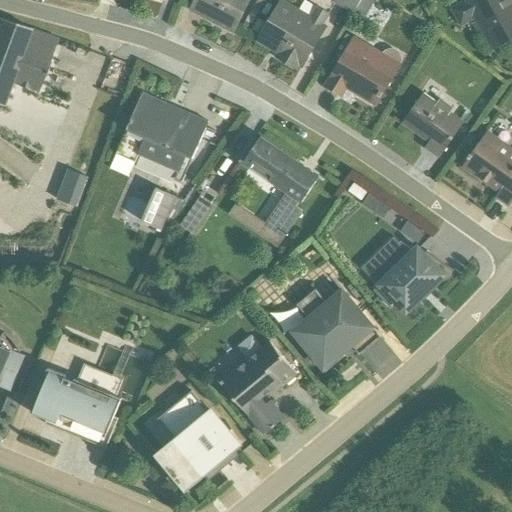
[(194,0),(189,12),(234,35),(251,0),(194,0)]
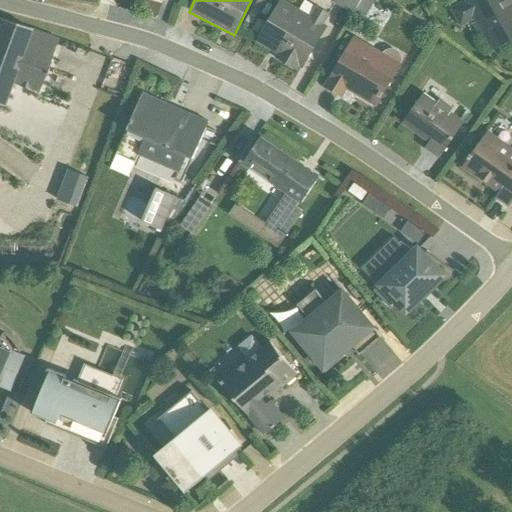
[(253,24),(266,2),(260,0),(258,0),(246,21),(253,24)]
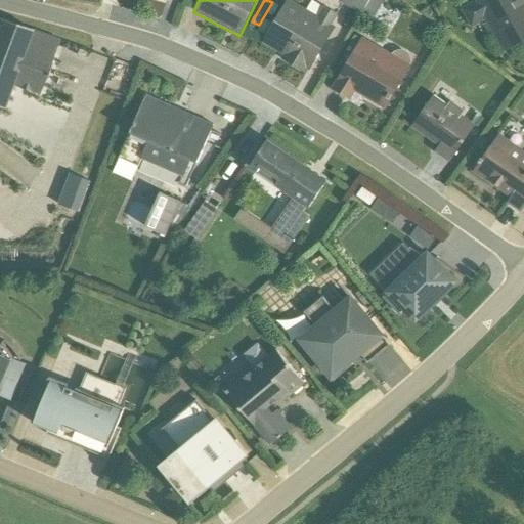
[(289,0),(262,43),(281,54),(280,58),(305,73),(307,70),(309,71),(335,27),(333,25),(338,14),(324,7),(319,16),(290,0),(289,0)]
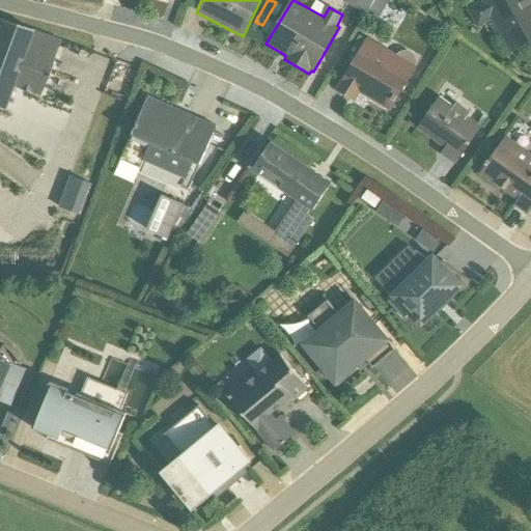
[(402,0),(348,0),(390,19),(397,5),(399,6),(402,0)]
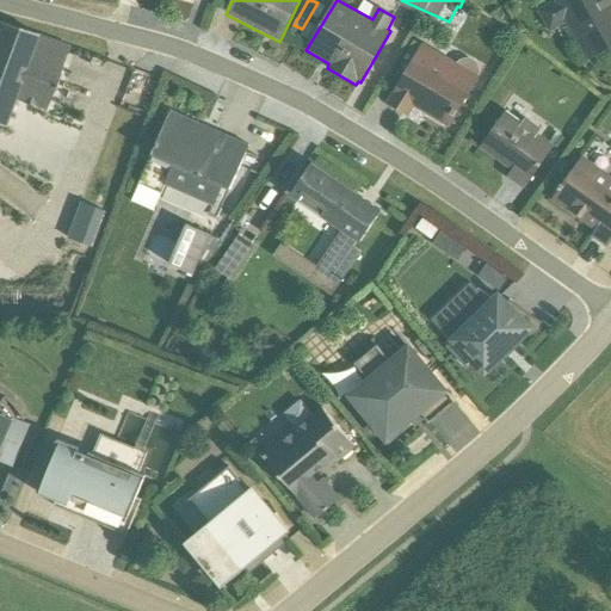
[(610,0),(555,0),(537,11),(549,32),(567,23),(587,59),(610,45),(610,0)]
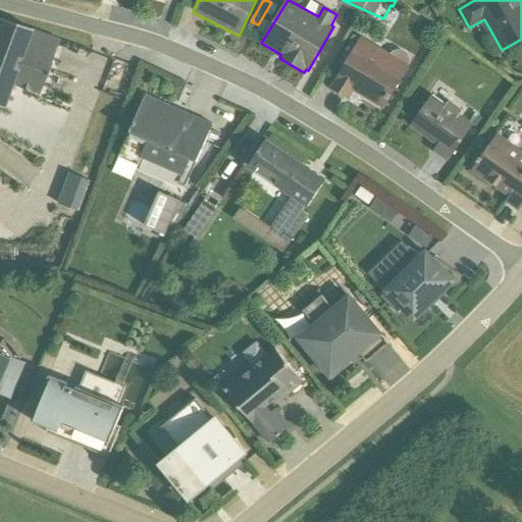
[(263,35),(278,6),(273,3),(258,32),(258,33),(263,35)]
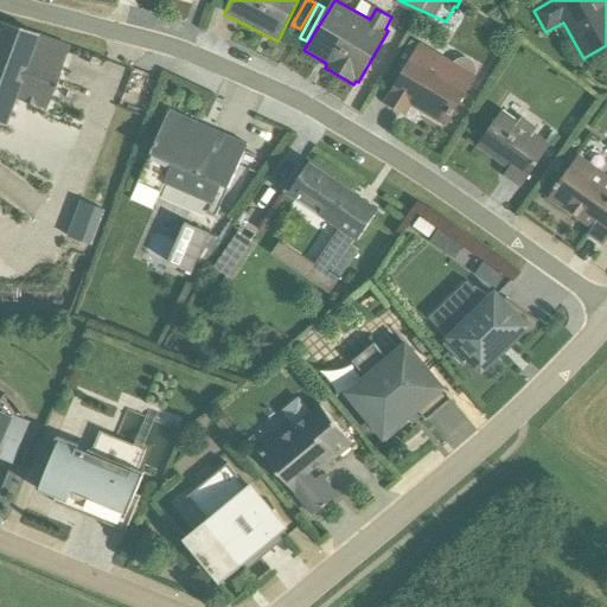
[(65,46),(0,23),(0,125),(1,126),(12,100),(43,109),(65,46)]
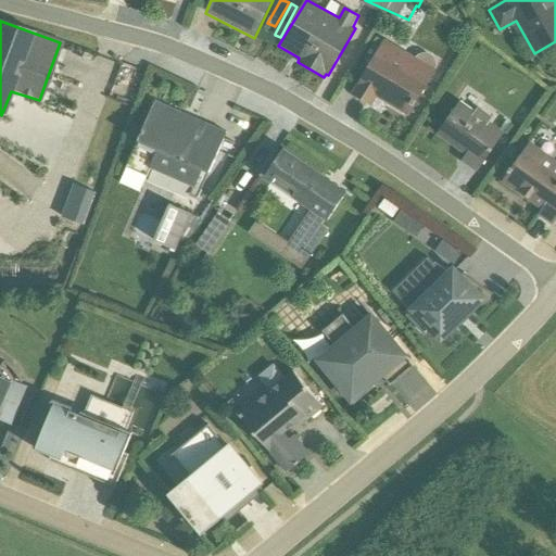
[(376,53),(351,93),(371,106),(377,98),(408,116),(436,70),(434,68),(436,64),(434,60),(433,58),(431,55),(427,53),(421,53),(418,55),(416,58),(386,40),(383,41),(377,38),(370,49),(376,53)]
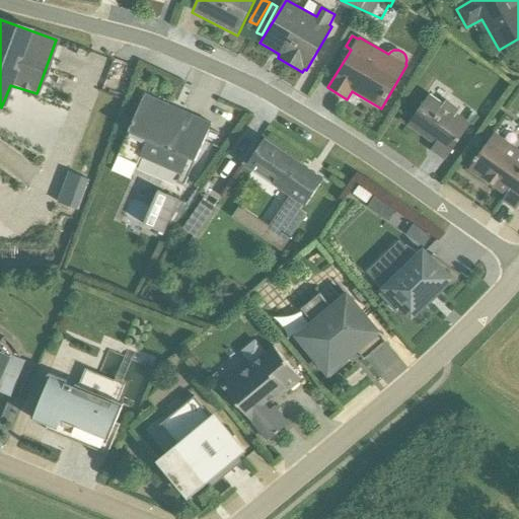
[(145,94),(112,171),(130,179),(137,164),(138,164),(141,158),(180,175),(177,182),(184,186),(212,124),(145,94)]
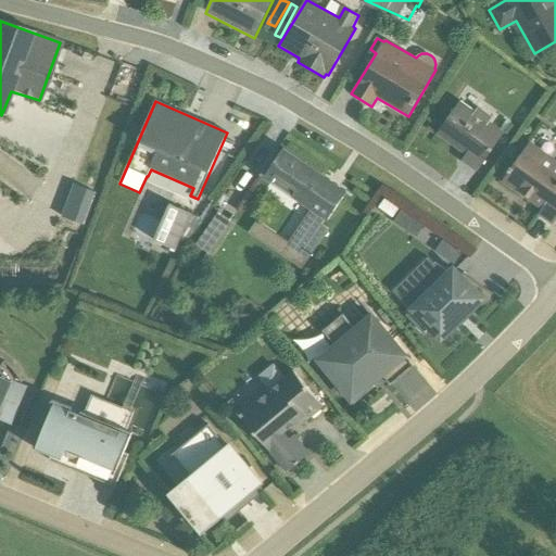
[(462,162),(477,173),(504,133),(491,123),(493,118),(479,108),(476,111),(459,102),(436,135),(465,155),(462,162)]
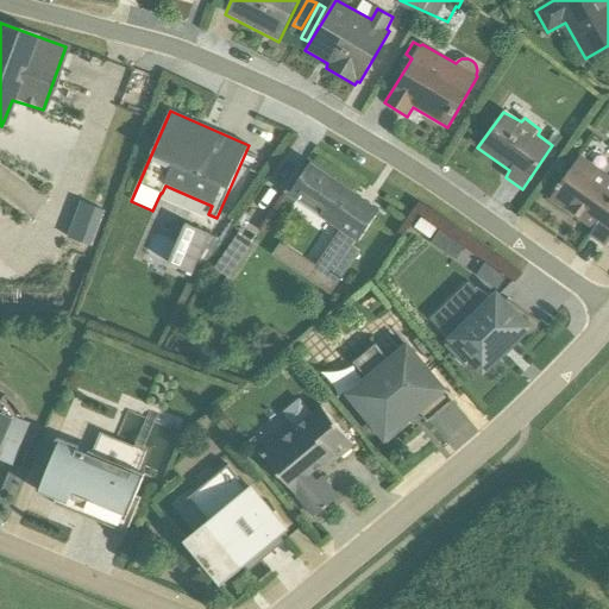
[(608,177),(581,157),(551,199),(594,228),(590,234),(606,245),(608,239),(608,177)]
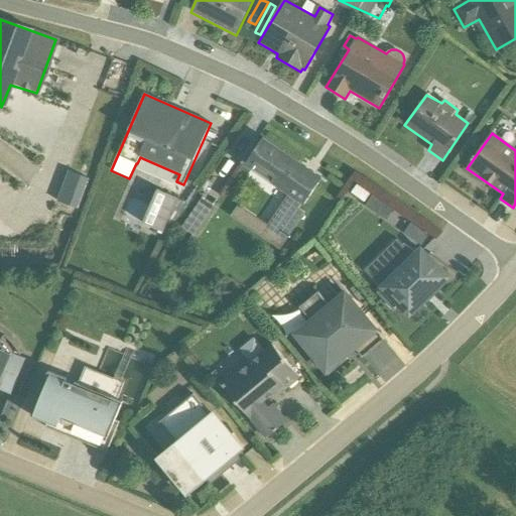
[(301,164),(263,138),(245,165),(288,196),(268,225),(239,206),(232,216),(280,249),(305,213),(299,208),(301,204),(305,206),(318,183),(297,169),(299,165),(301,164)]
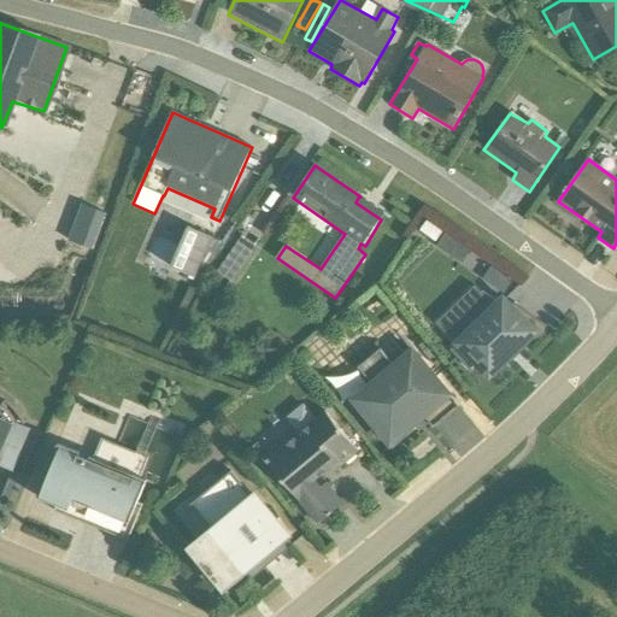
[(188,228),(171,269),(197,278),(201,265),(209,269),(221,242),(188,228)]
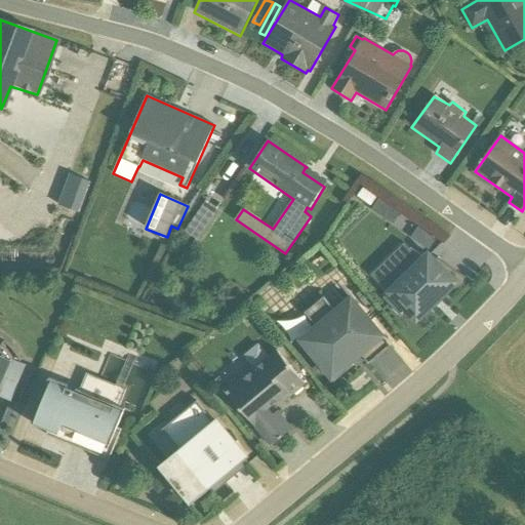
[(378,199),(370,210),(393,226),(401,214),(378,199)]
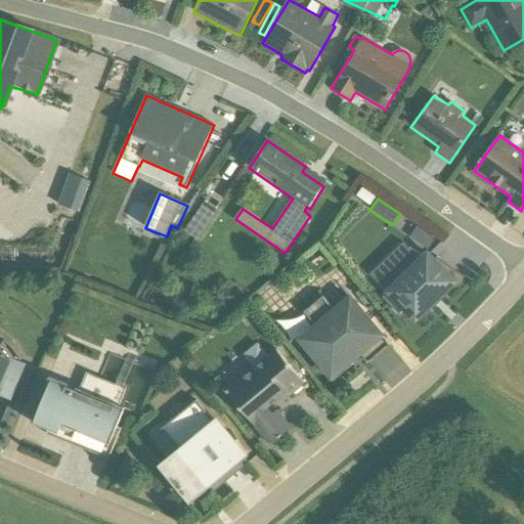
[(221,210),(207,201),(185,230),(201,241),(221,210)]
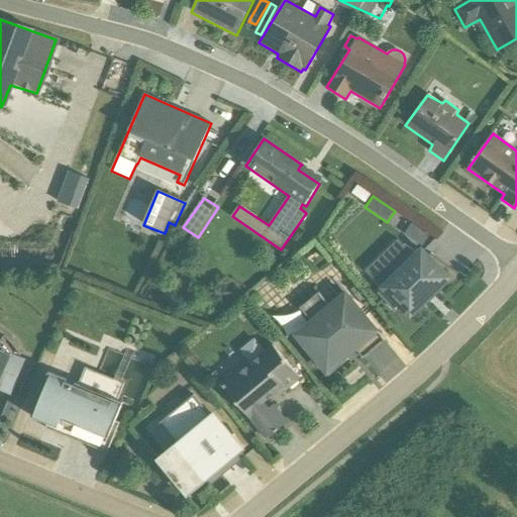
[(403,245),(397,239),(367,271),(383,288),(378,294),(393,309),(399,304),(410,315),(439,287),(436,283),(448,271),(431,253),(428,256),(422,250),(416,254),(405,244),(403,245)]
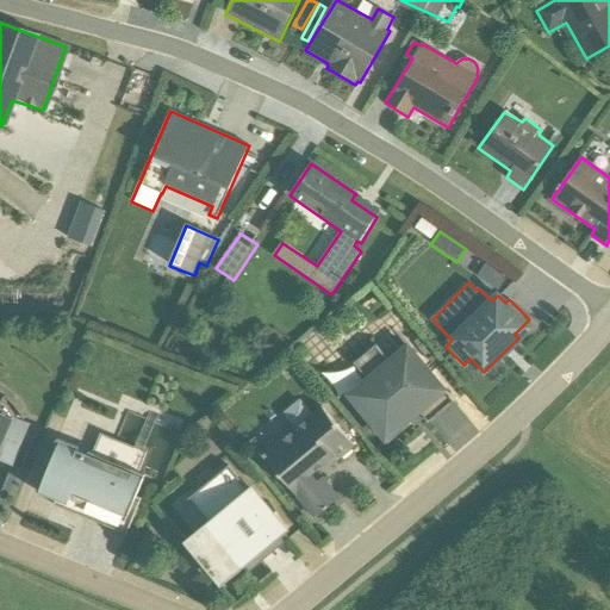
[(454,400),(408,344),(390,360),(377,344),(355,363),(367,378),(348,393),(388,442),(411,424),(408,421),(419,411),(428,422),(454,400)]
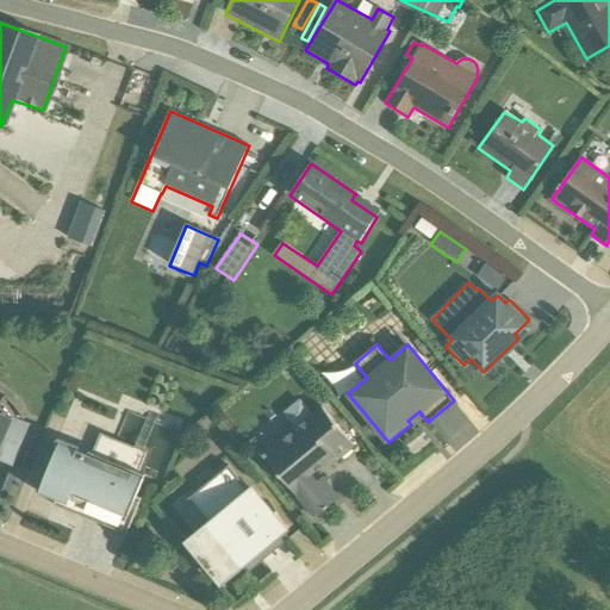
[(0,461),(13,466),(22,444),(29,425),(14,419),(17,417),(13,412),(10,408),(5,403),(0,399),(0,461)]
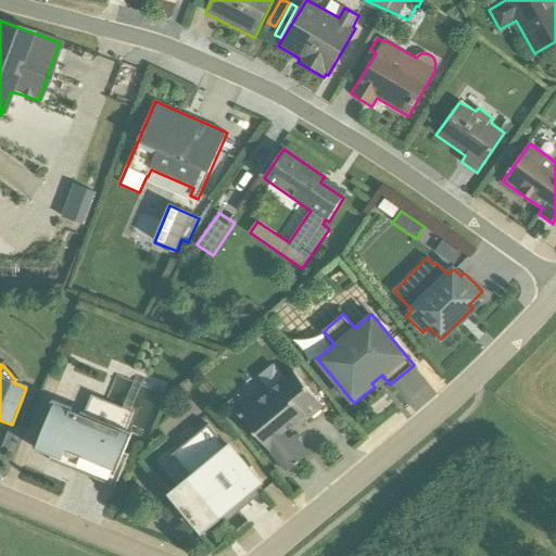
[(288,471),(310,453),(294,434),(289,439),(285,432),(297,421),(301,426),(324,406),(293,370),(286,376),(274,364),(258,376),(269,389),(255,402),(252,400),(237,412),(288,471)]
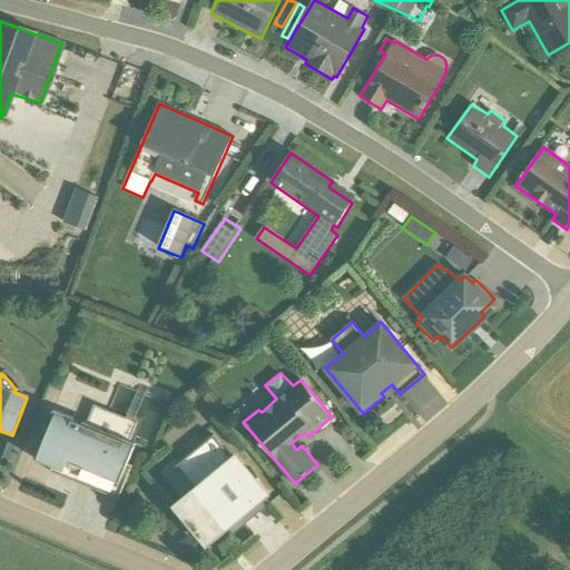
[(55,410),(35,459),(47,464),(46,467),(120,497),(133,465),(128,463),(136,443),(129,441),(137,422),(95,405),(87,423),(55,410)]
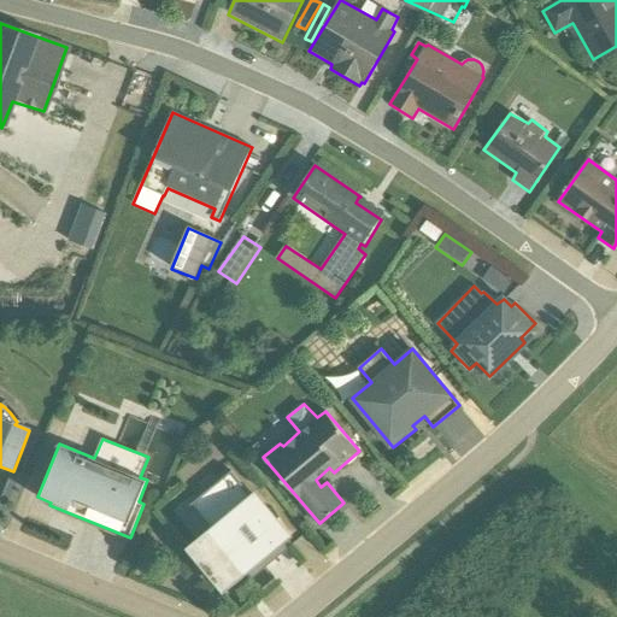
[(251,494),(231,471),(191,505),(211,529),(188,547),(225,592),(247,574),(252,579),(293,545),(288,540),(293,536),(256,491),(251,494)]
